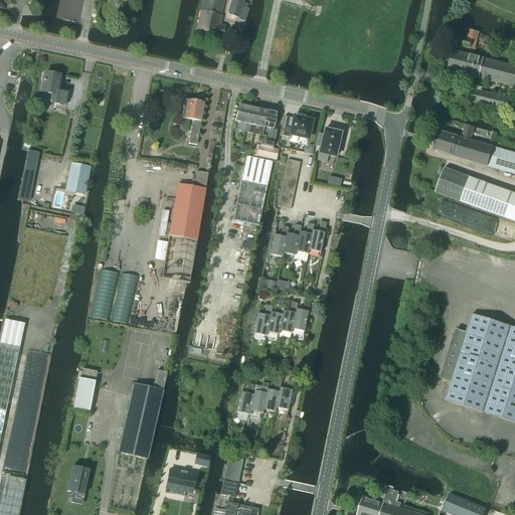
[(220,16),(223,0),(204,0),(197,31),(223,37),(225,26),(220,25),(222,16),(220,16)]
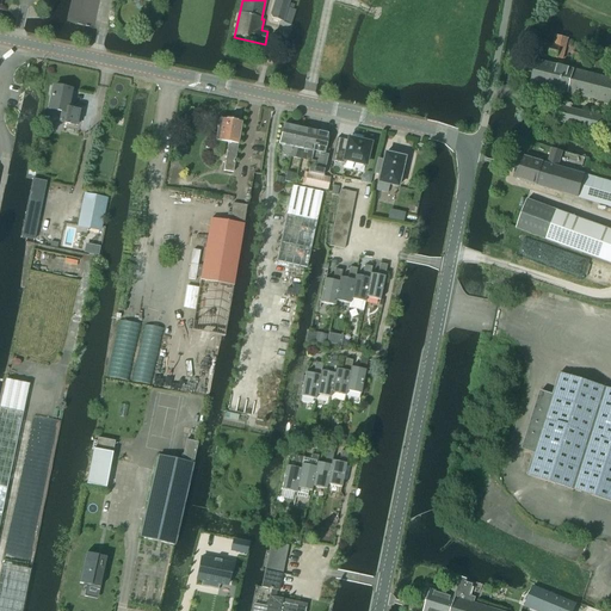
[(295,11),(292,11),(295,5),(289,4),(290,0),(273,0),(269,18),(279,22),(277,31),(289,35),(292,25),(291,25),(295,11)]
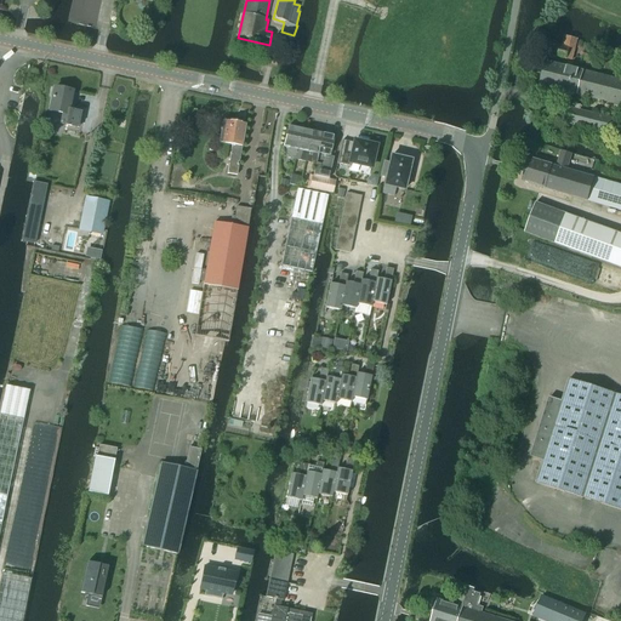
[(547,55),(559,57),(559,58),(571,62),(577,40),(564,36),(562,46),(551,44),(547,55)]
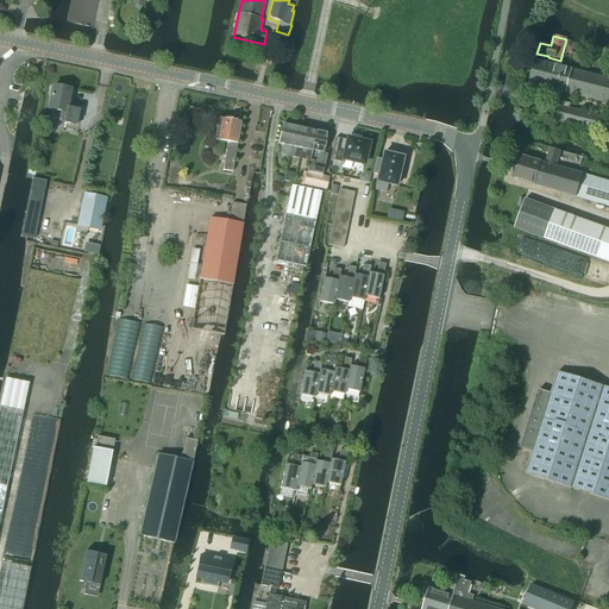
[(564,92),(590,99),(608,104),(608,79),(535,61),(529,83),(552,89),(554,93),(559,94),(564,92)]
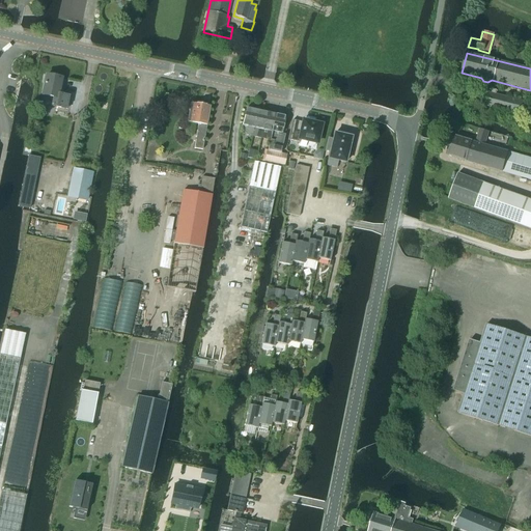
[(45,83),(43,95),(54,98),(52,106),(66,109),(70,96),(58,93),(61,79),(47,75),(47,77),(45,76),(44,82),(45,83)]
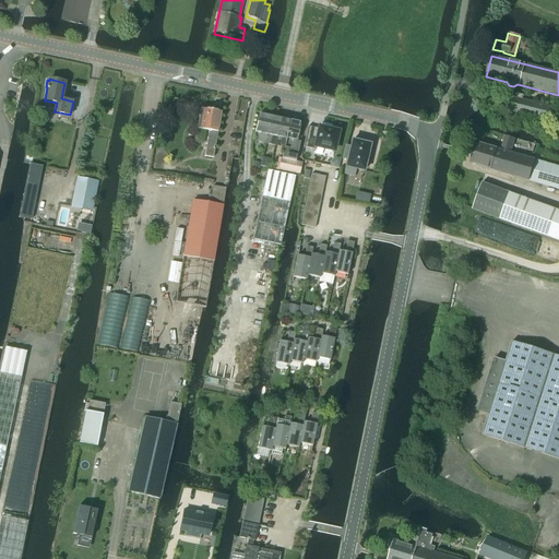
[(508,110),(542,119),(558,123),(558,108),(512,96),(508,110)]
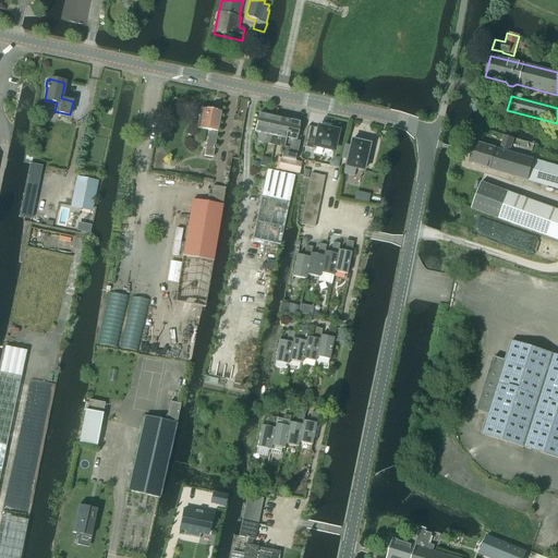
[(220,111),(216,111),(216,110),(215,110),(213,108),(209,108),(207,109),(206,109),(199,108),(196,129),(208,131),(204,156),(213,157),(220,111)]
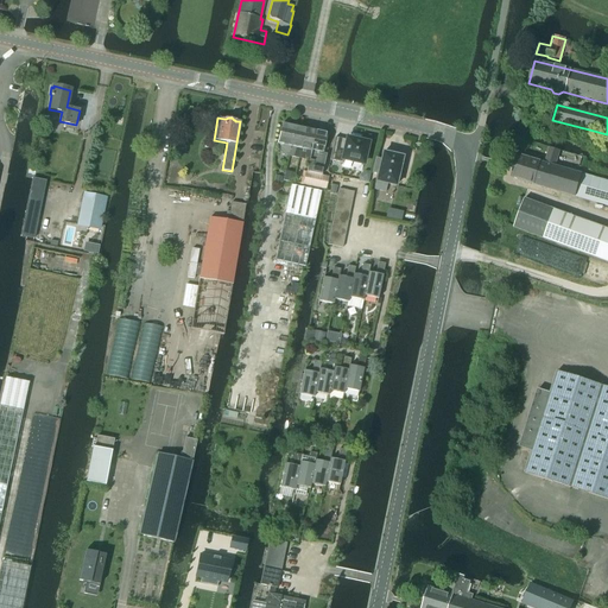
[(280,154),(287,156),(293,126),(282,124),(277,144),(283,145),(280,154)]
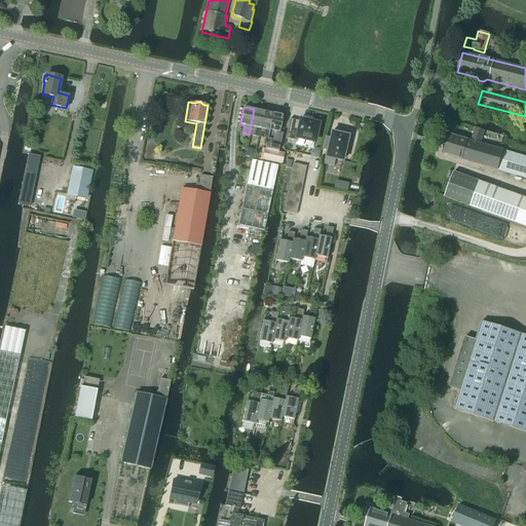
[(254,109),(249,135),(255,136),(258,137),(264,111),(254,109)]
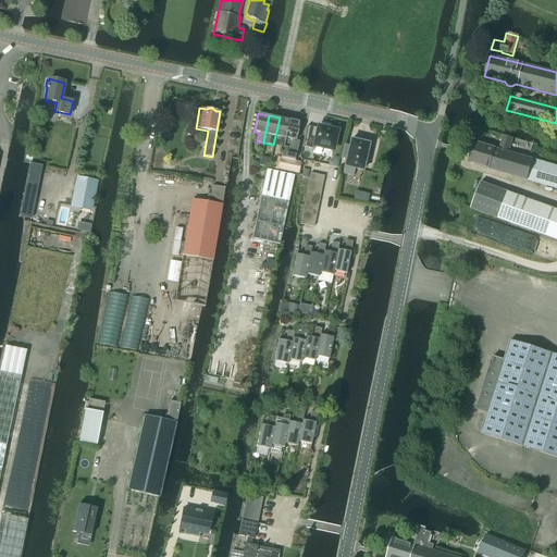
[(280,118),(273,145),(283,147),(289,120),(280,118)]
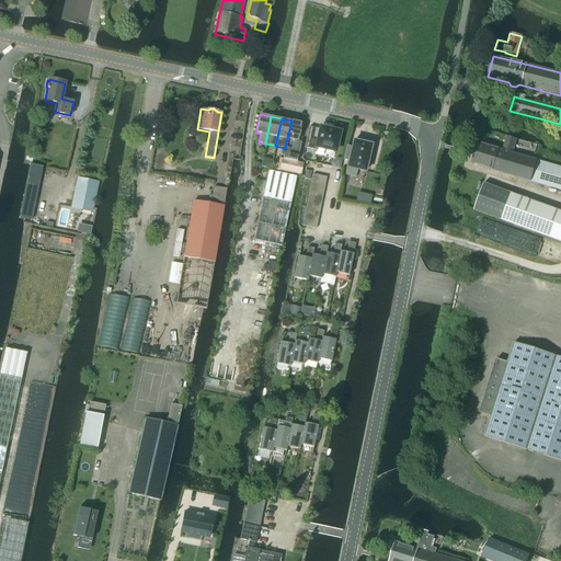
[(292,121),(285,148),(283,159),(282,158),(278,171),(300,175),(304,163),(296,162),(300,142),(297,141),(300,123),(292,121)]
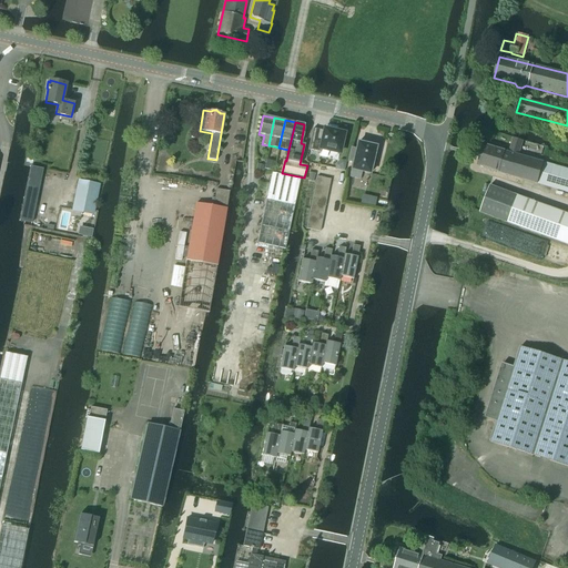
[(323,135),(312,133),(308,150),(320,153),(321,150),(340,153),(344,134),(324,130),(323,135)]
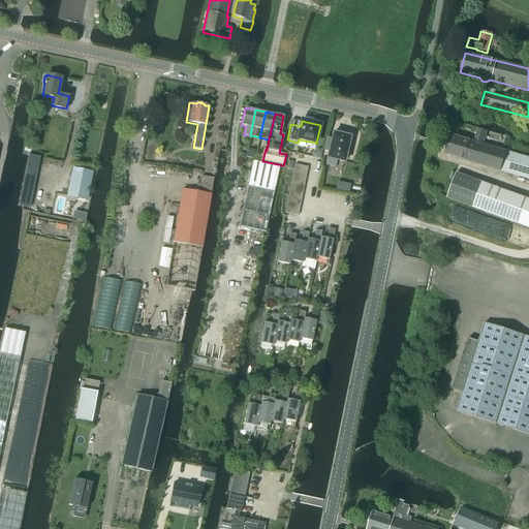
[(445,155),(512,174),(528,178),(528,157),(484,144),(487,131),(478,129),(474,142),(452,134),(445,155)]
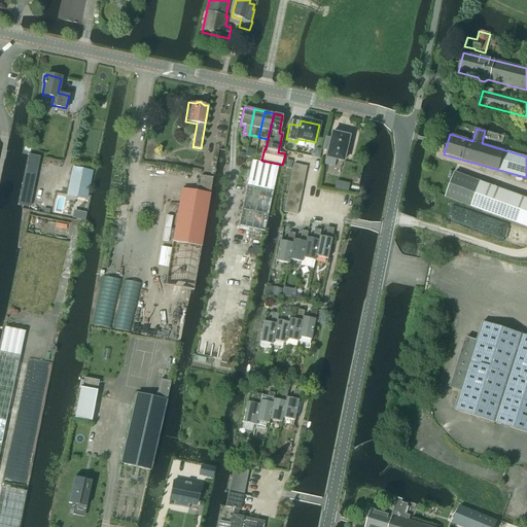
[(349,137),(331,133),(330,139),(325,138),(322,149),(327,151),(324,165),(334,167),(335,160),(343,162),(349,137)]
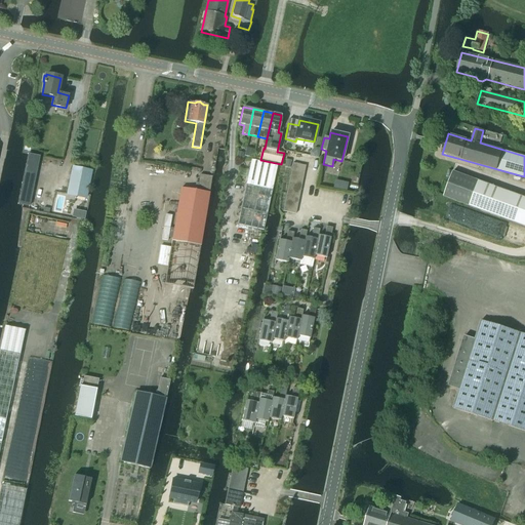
[(255,151),(246,148),(244,155),(253,158),(255,151)]
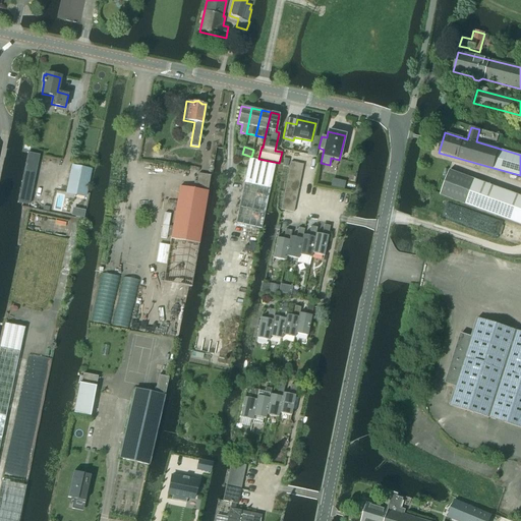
[(25,164),(24,169),(36,171),(37,166),(39,156),(27,154),(25,164)]
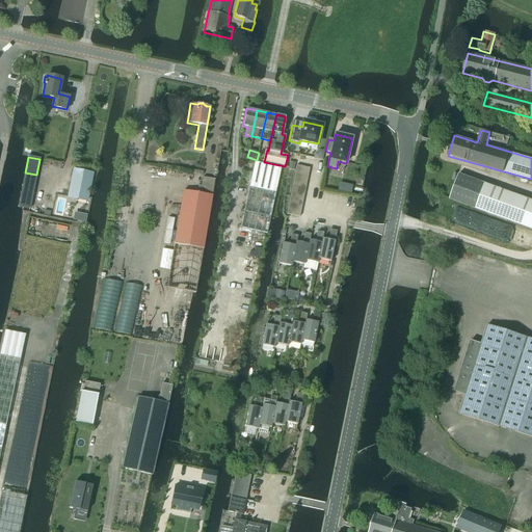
[(267,233),(281,167),(255,162),(240,228),(267,233)]
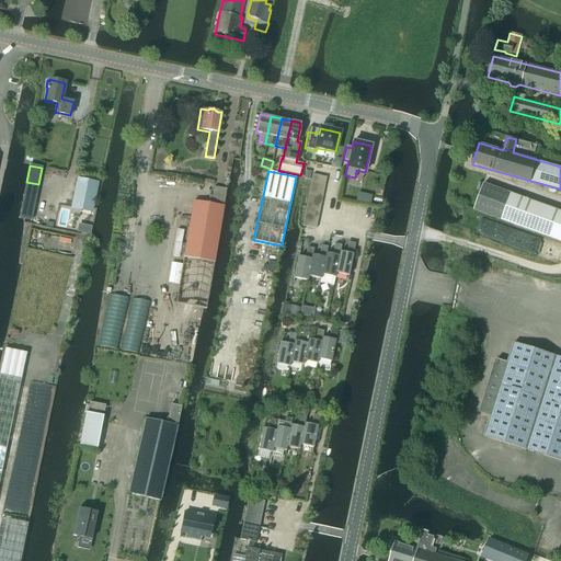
[(312,174),(311,181),(325,184),(327,176),(312,174)]
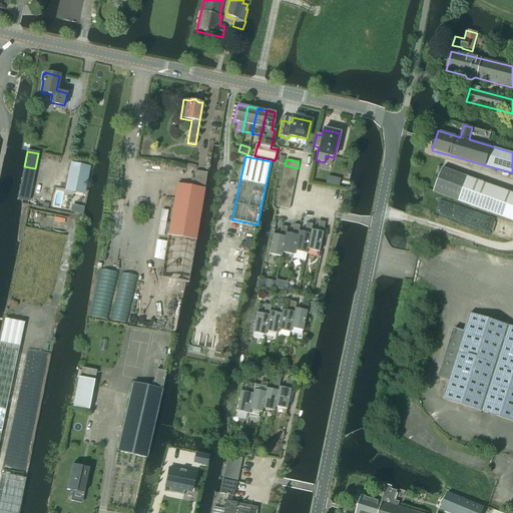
[(75,164),(70,188),(77,189),(84,191),(89,167),(75,164)]
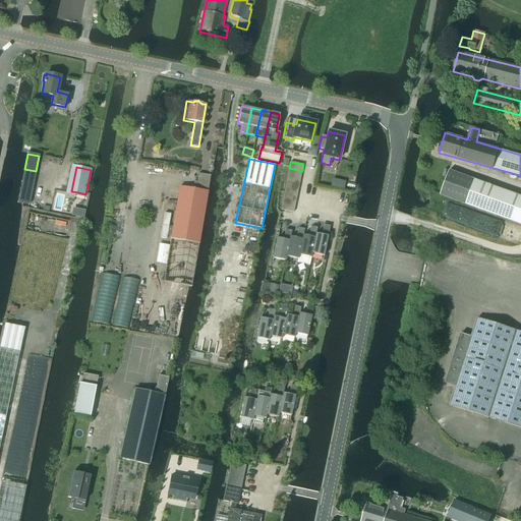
[(289,168),(288,174),(300,177),(302,171),(289,168)]
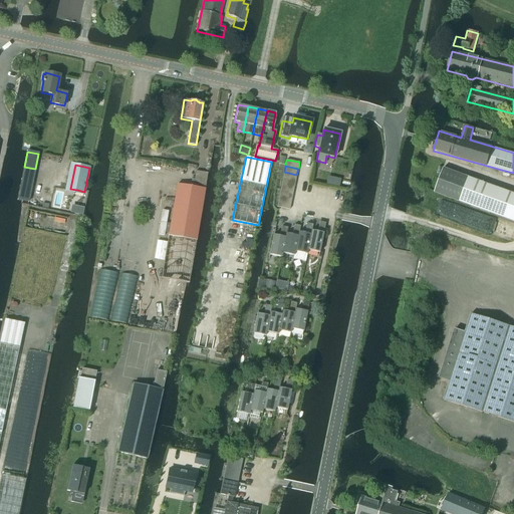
[(434,192),(460,202),(513,222),(513,193),(469,178),(443,168),(434,192)]
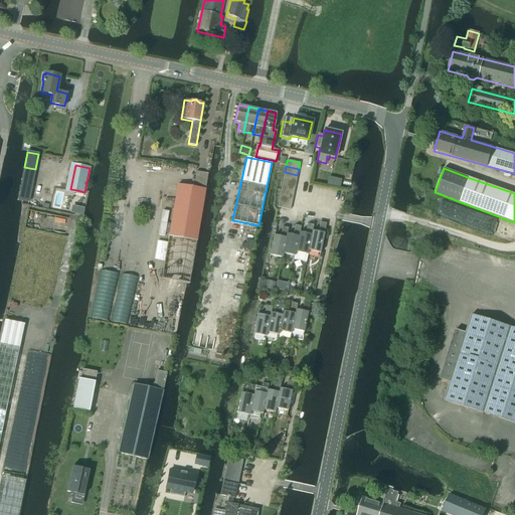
[(193,185),(205,187),(208,173),(196,171),(193,185)]
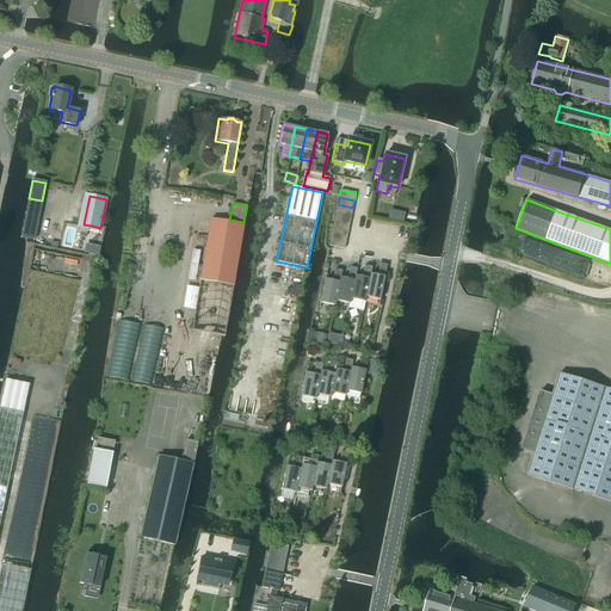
[(338,204),(337,211),(351,215),(352,208),(338,204)]
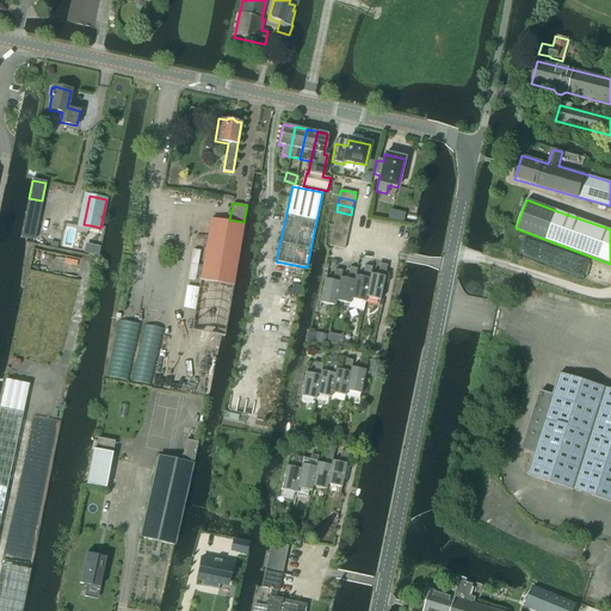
[(28,207),(20,238),(25,239),(34,240),(41,209),(28,207)]
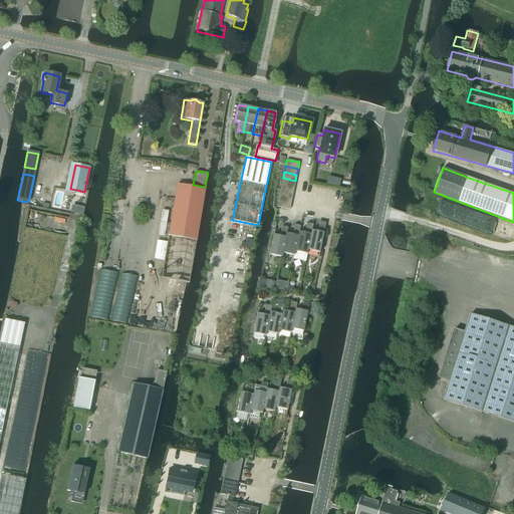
[(283,178),(282,184),(294,186),(295,181),(283,178)]
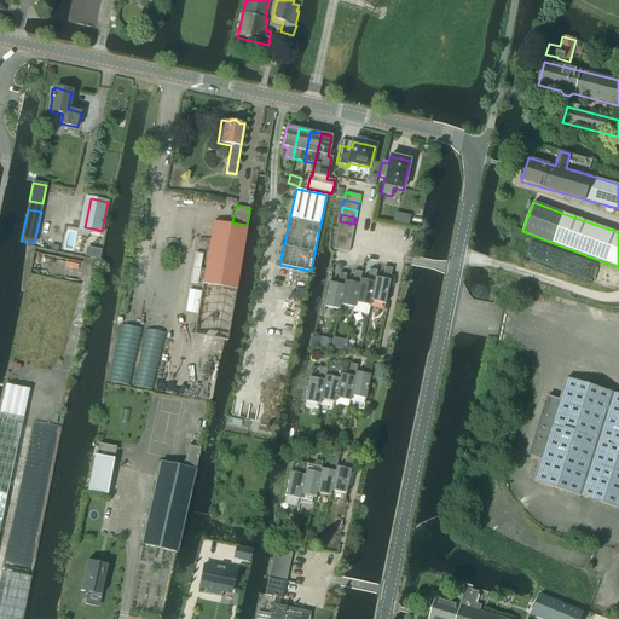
[(195,335),(225,340),(227,341),(247,227),(213,221),(195,335)]
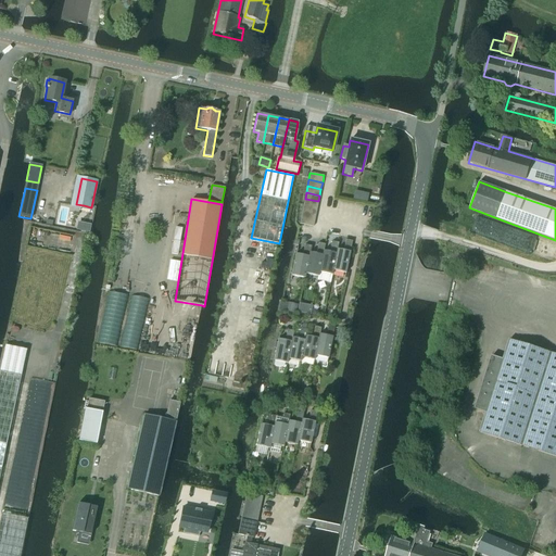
[(305,199),(303,204),(317,207),(318,201),(305,199)]
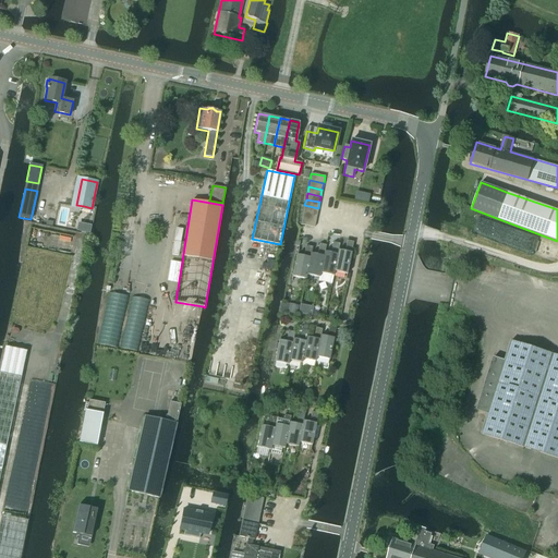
[(304,205),(303,211),(317,215),(318,208),(304,205)]
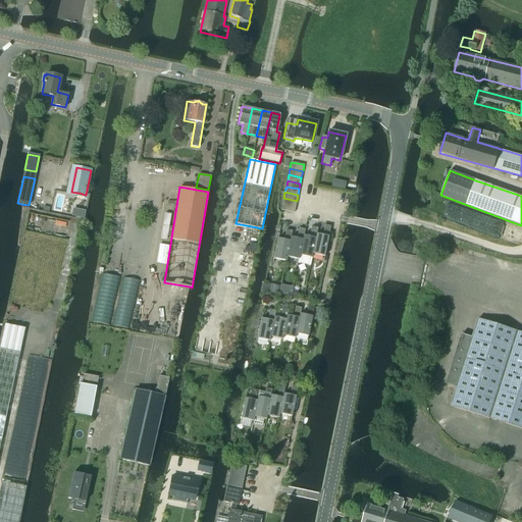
[(283,198),(282,204),(295,206),(297,201),(283,198)]
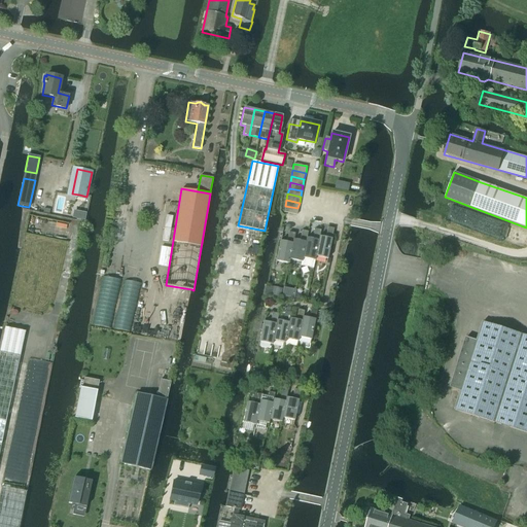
[(284,212),(293,214),(296,215),(297,208),(285,206),(284,212)]
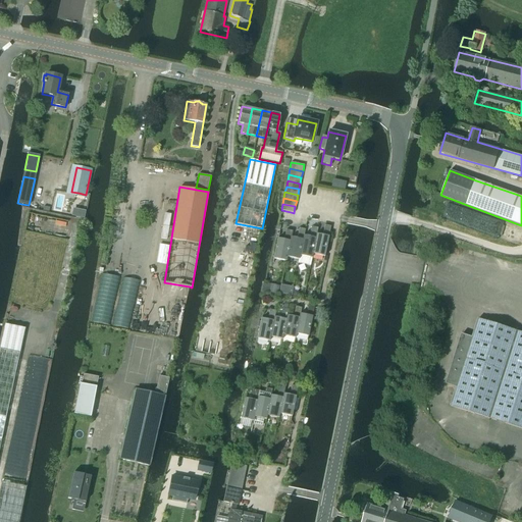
[(317,228),(311,258),(312,259),(312,255),(324,257),(330,226),(324,225),(322,236),(316,235),(318,228),(317,228)]
